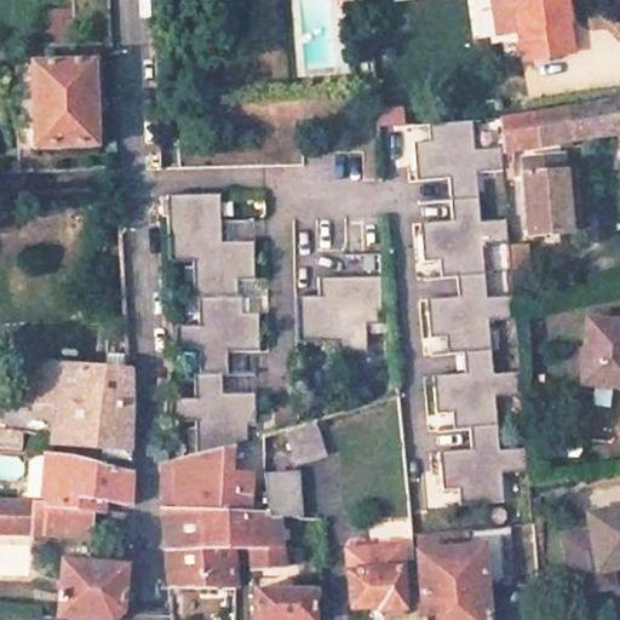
[(511,0),(512,10),(518,9),(527,63),(577,56),(567,0),(511,0)]
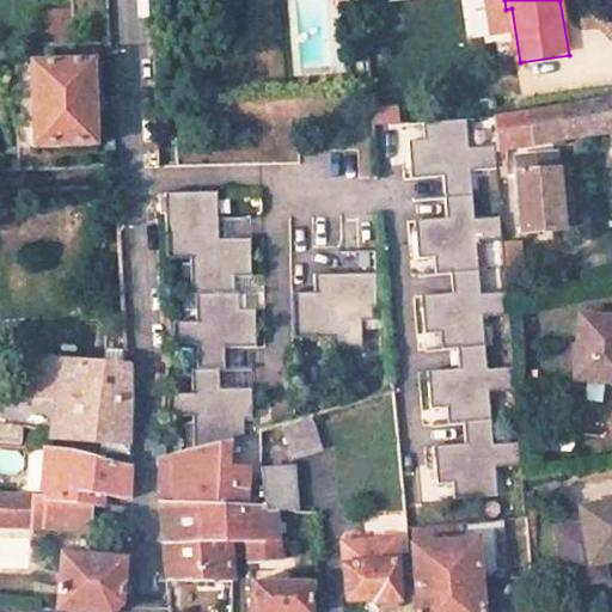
[(71,8),(44,11),(46,41),(73,38),(71,8)]
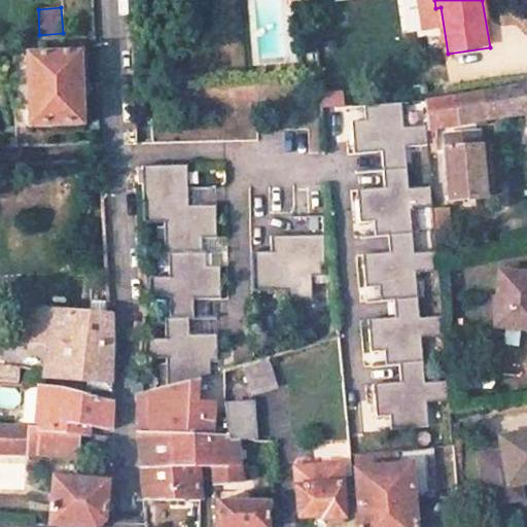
[(313,36),(301,37),(302,49),(314,48),(313,36)]
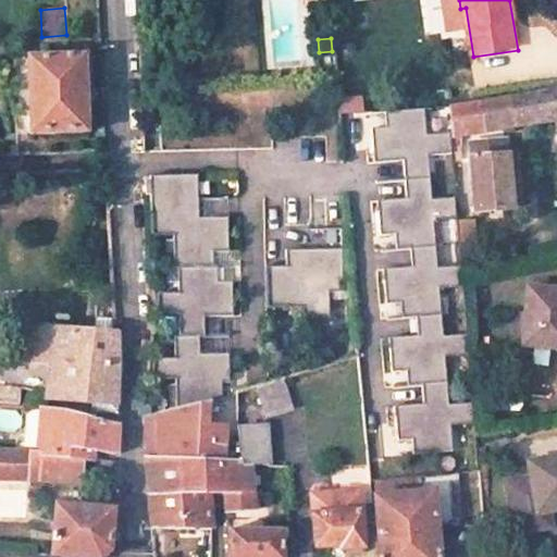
[(83,58),(26,59),(28,137),(87,134),(83,58)]
